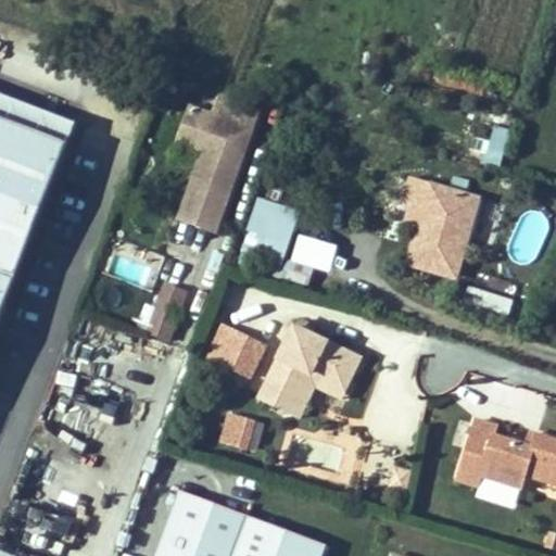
[(0,116),(66,142),(74,122),(0,92),(0,116)]
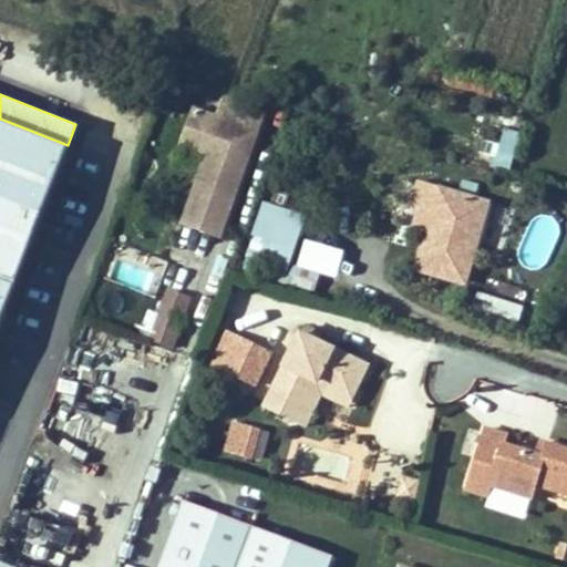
[(220,237),(265,114),(251,109),(245,127),(195,110),(182,146),(208,155),(184,224),(220,237)]
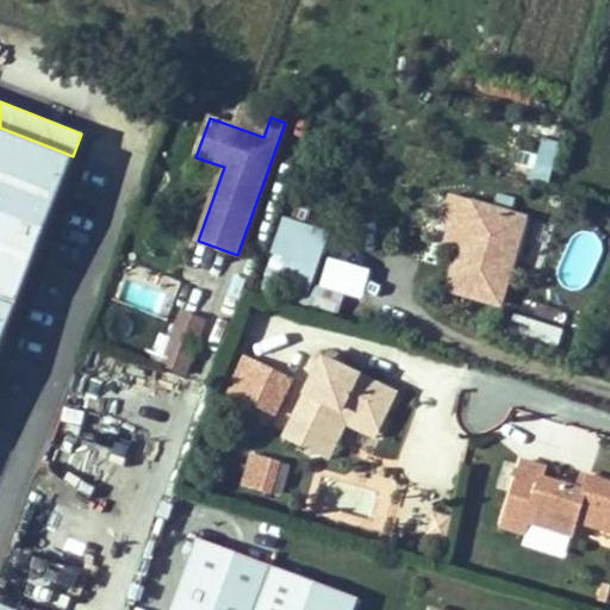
[(0,338),(73,156),(0,128),(0,338)]
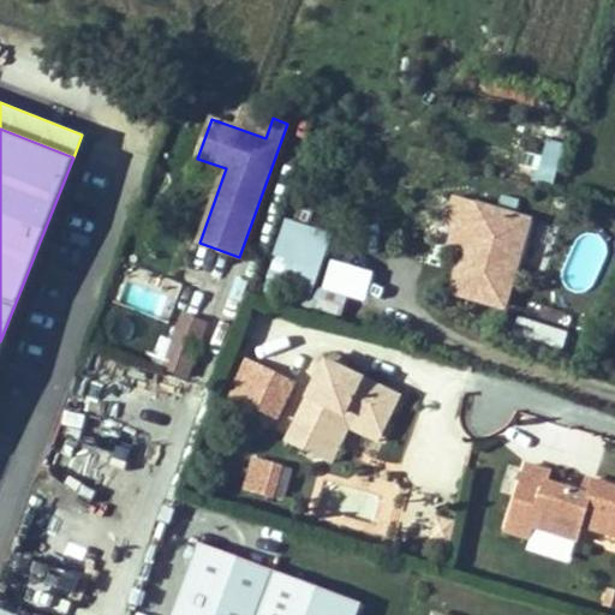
[(560,159),(563,147),(547,142),(544,154),(560,159)]
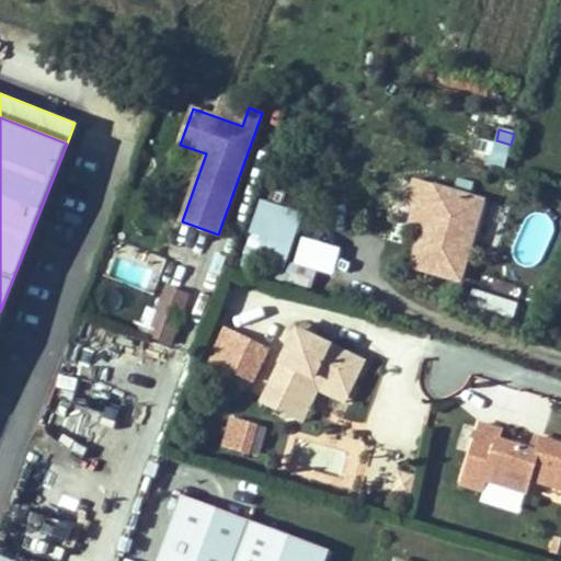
[(505,163),(511,145),(496,140),(491,159),(505,163)]
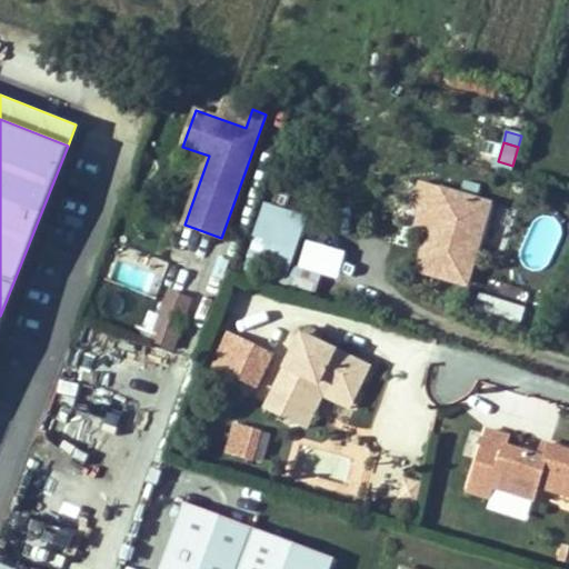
[(476,201),(480,186),(463,181),(459,196),(476,201)]
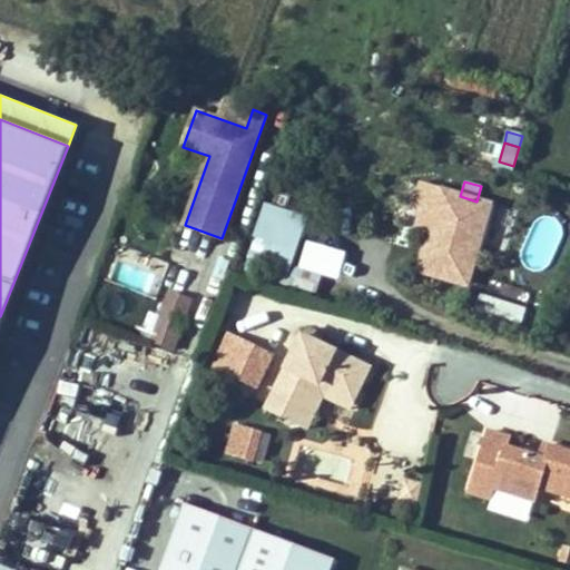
[(433,227),(443,193),(421,186),(415,208),(422,210),(419,224),(433,227)]
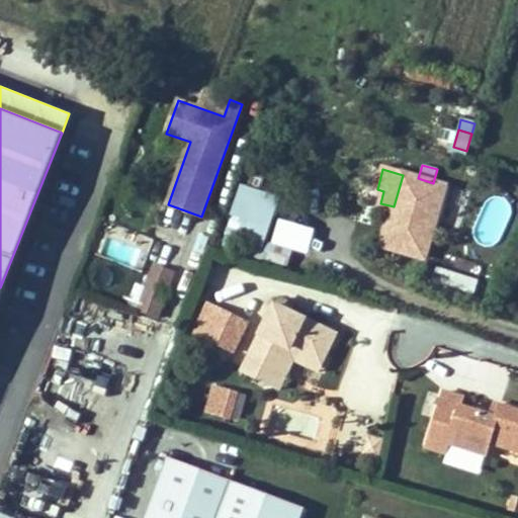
[(438,229),(450,188),(403,174),(394,206),(382,246),(425,258),(434,228),(438,229)]
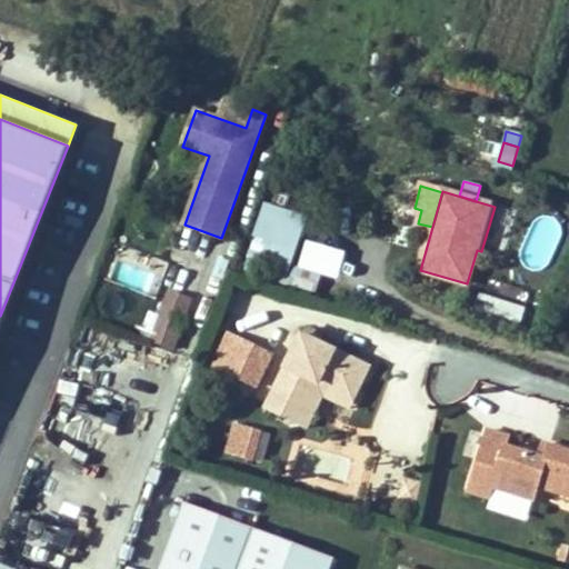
[(289,271),(308,217),(266,203),(255,237),(268,241),(260,262),(289,271)]
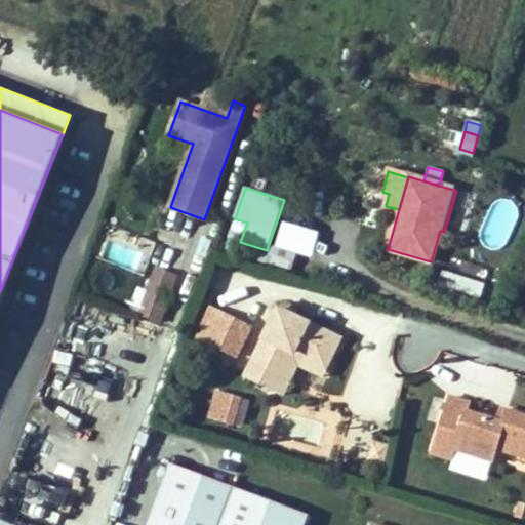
[(291,270),(296,253),(273,245),(267,261),(291,270)]
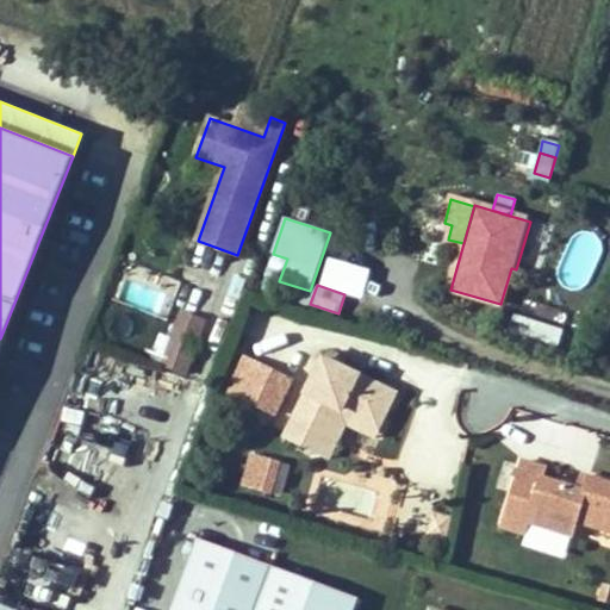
[(195,346),(204,323),(181,315),(173,337),(195,346)]
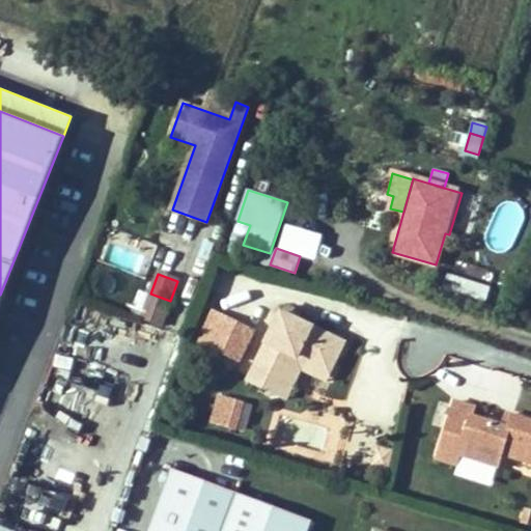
[(445,274),(441,289),(486,301),(491,285),(445,274)]
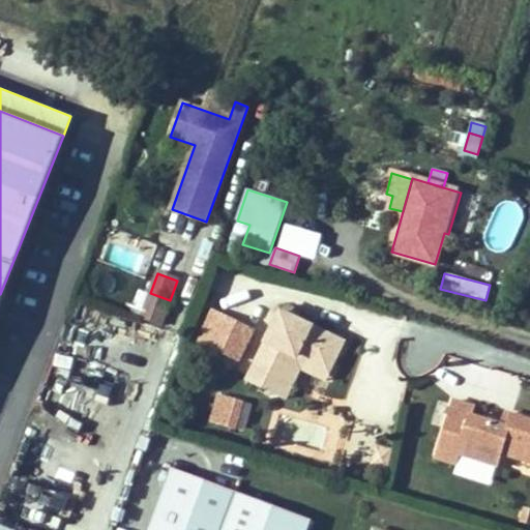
[(160,325),(170,300),(150,293),(145,308),(141,318),(160,325)]
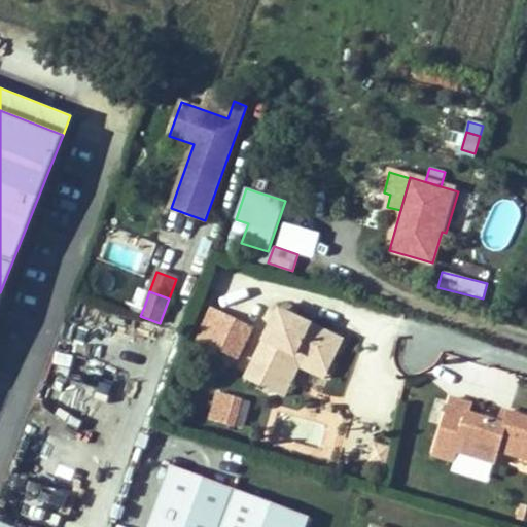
[(140,316),(144,307),(134,303),(131,312),(140,316)]
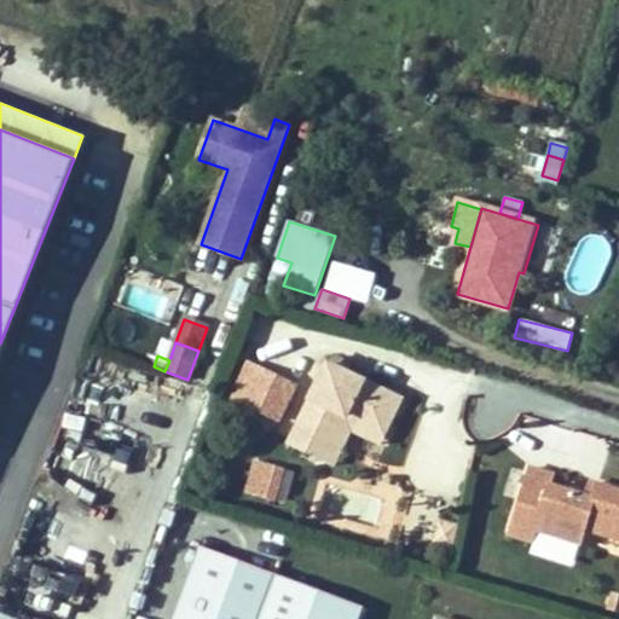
[(348,374),(352,366),(333,357),(329,364),(348,374)]
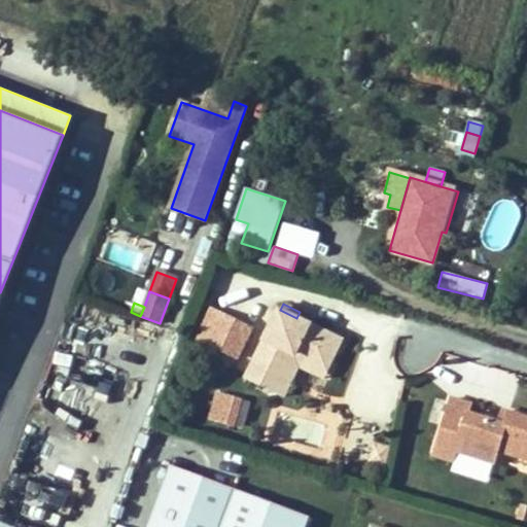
[(207,344),(222,313),(212,309),(198,339),(207,344)]
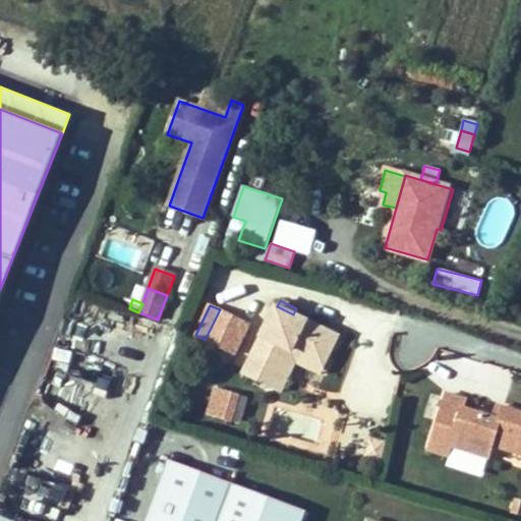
[(287,322),(291,313),(277,306),(273,314),(287,322)]
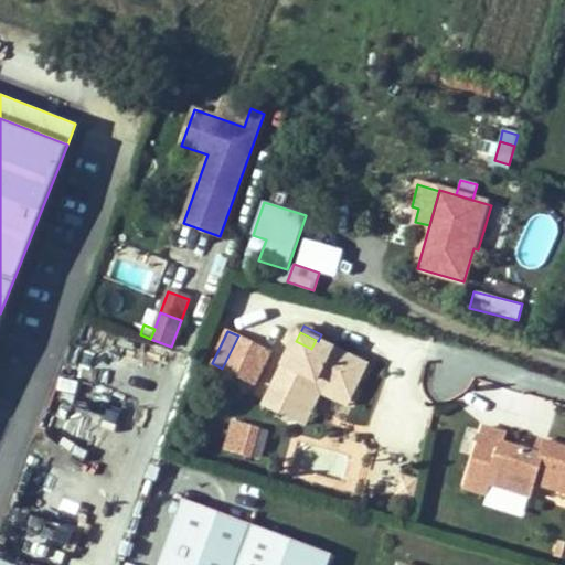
[(254,384),(269,351),(238,336),(222,369),(254,384)]
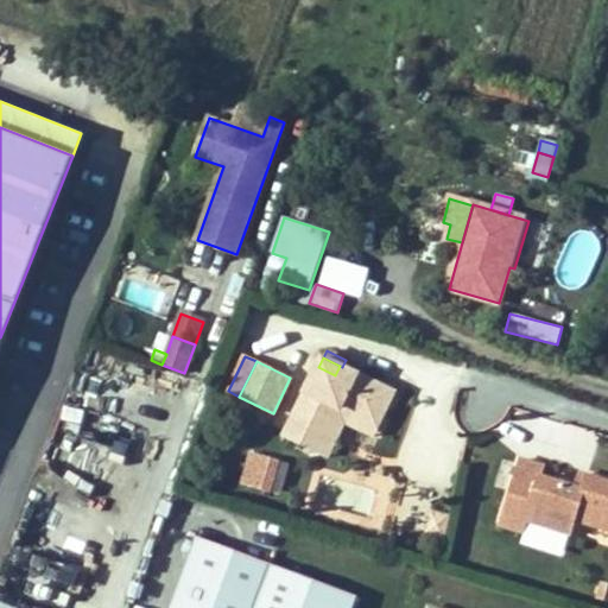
[(394,393),(340,366),(335,375),(318,367),(285,436),(320,453),(341,410),(378,426),(394,393)]
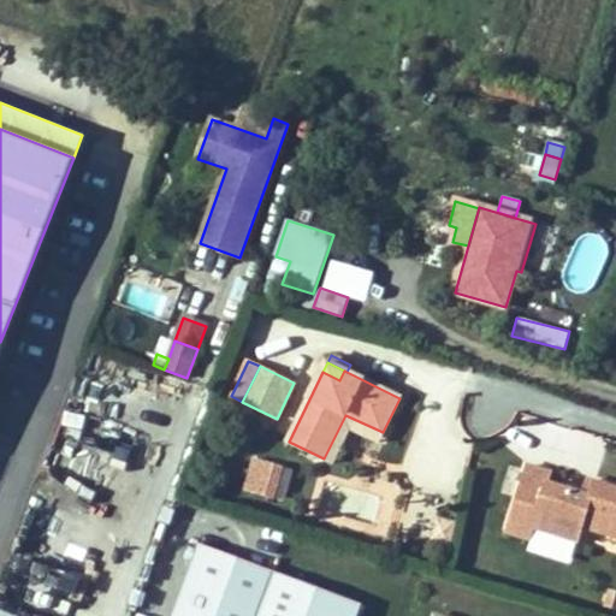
[(383,432),(345,415),(324,458),(332,463),(350,427),(380,442),(383,432)]
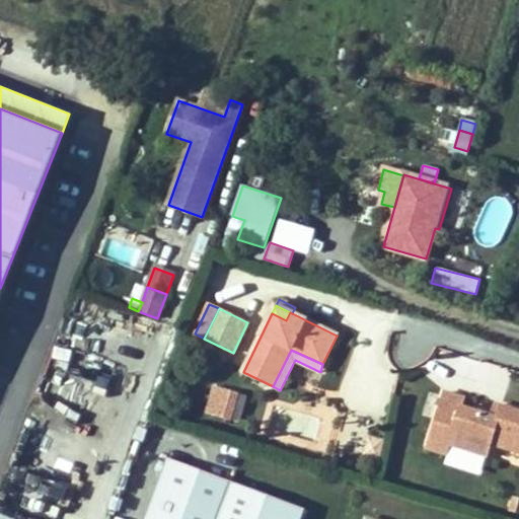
[(231,421),(238,393),(214,386),(210,400),(218,402),(214,416),(231,421)]
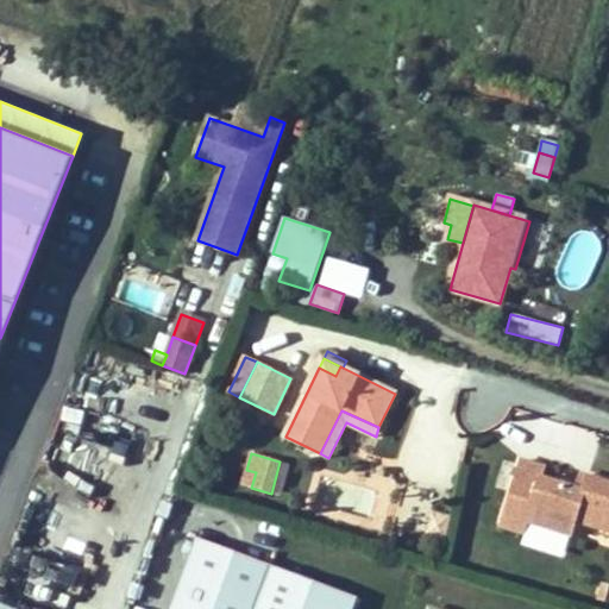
[(608,483),(589,477),(584,491),(575,488),(541,478),(545,468),(522,460),(502,526),(525,533),(528,521),(572,535),(577,521),(608,531),(608,483)]
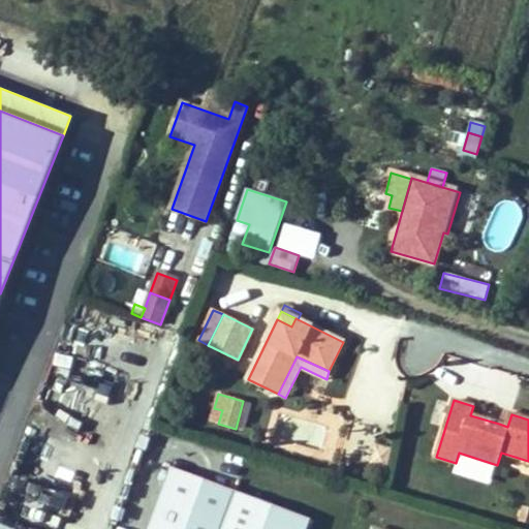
[(218,424),(222,410),(214,408),(211,422),(218,424)]
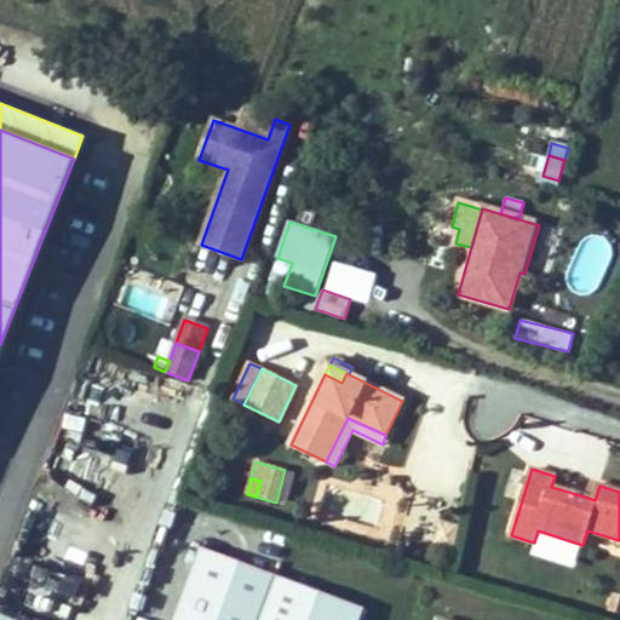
[(595,500),(600,486),(589,482),(585,497),(595,500)]
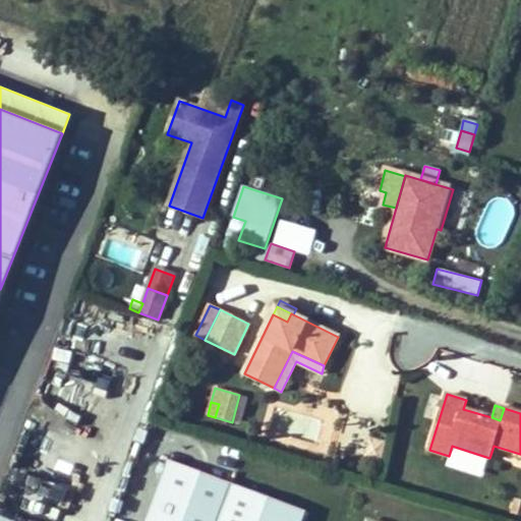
[(484,475),(489,458),(452,446),(449,456),(447,463),(484,475)]
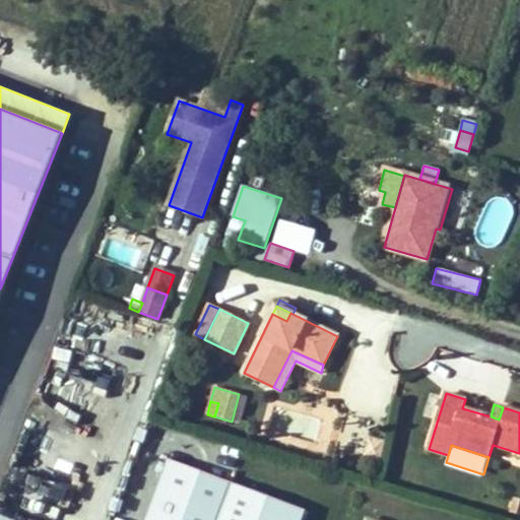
[(301,519),(305,511),(170,460),(146,519),(301,519)]
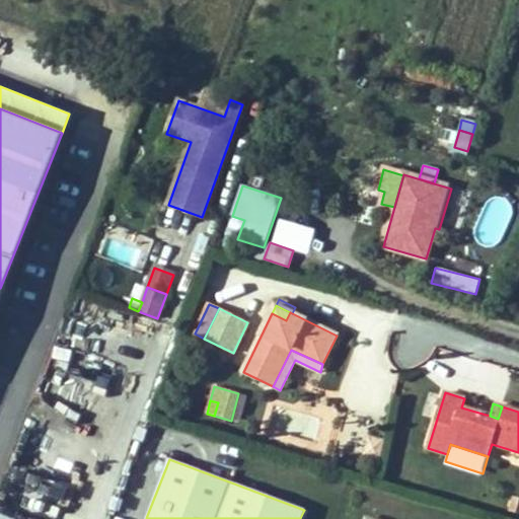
[(518,497),(511,496),(507,511),(518,513),(518,497)]
